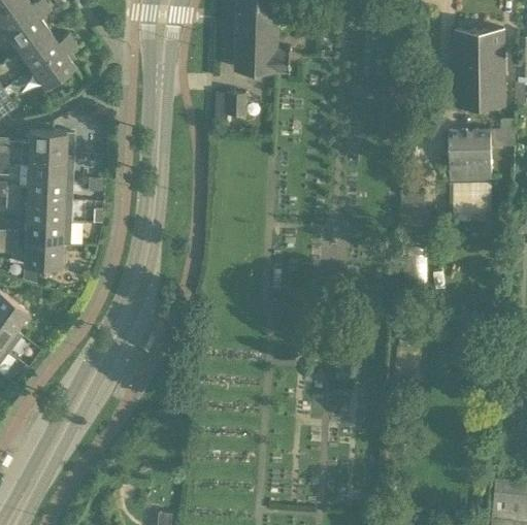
[(35,0),(30,4),(27,0),(9,0),(0,7),(0,25),(4,32),(44,2),(42,0),(35,0)]
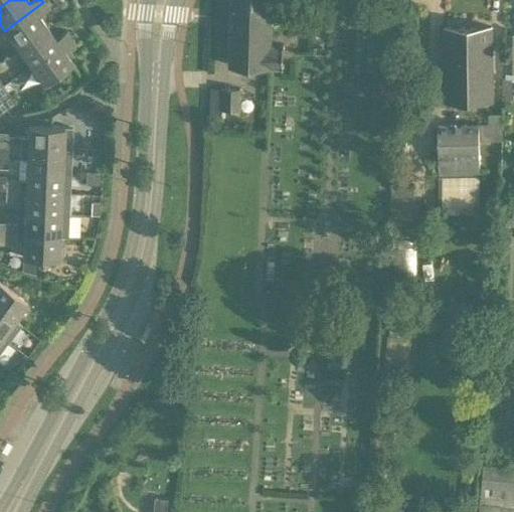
[(270,47),(272,18),(272,0),(232,0),(230,67),(270,68),(284,69),(285,48),(270,47)]
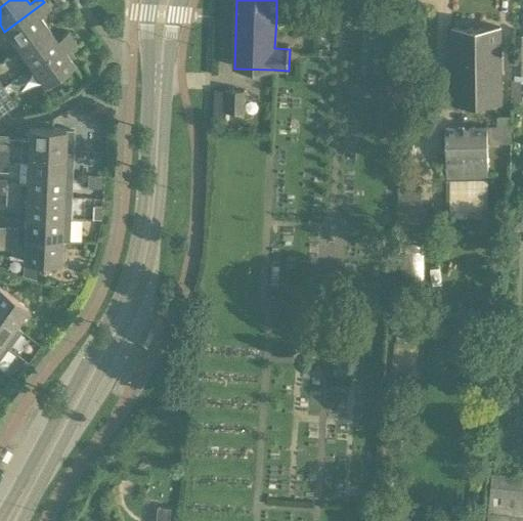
[(49,8),(44,2),(4,32),(17,49),(46,28),(38,16),(49,8)]
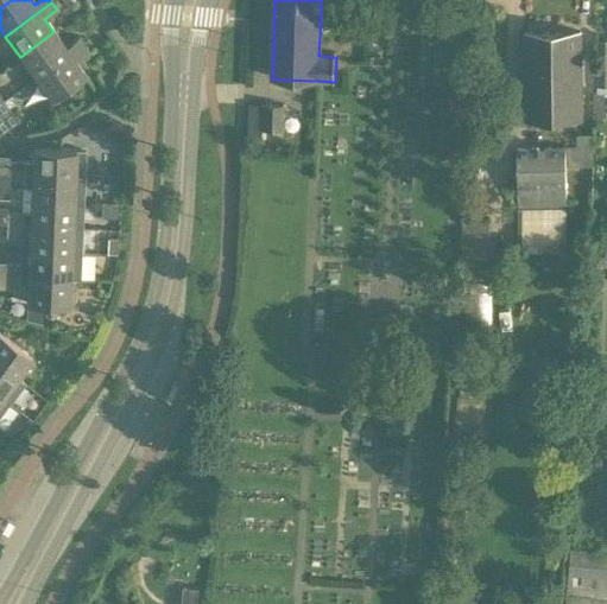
[(64,46),(54,32),(20,57),(35,78),(81,44),(76,38),(64,46)]
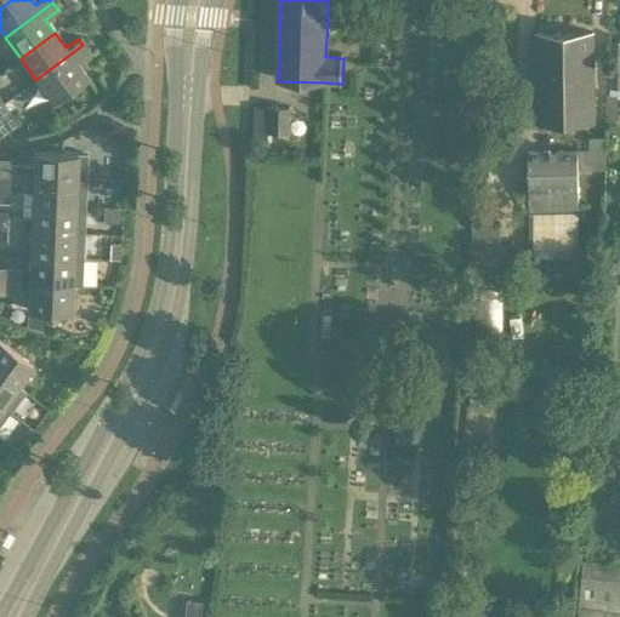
[(555,101),(555,125),(593,125),(593,35),(568,36),(569,72),(578,70),(578,76),(575,76),(575,85),(563,85),(563,101),(555,101)]
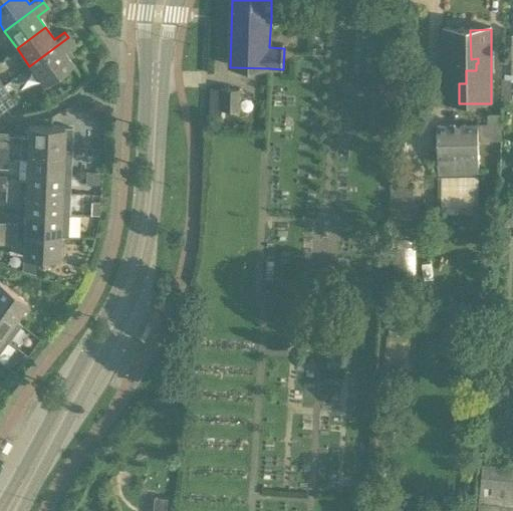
[(445,103),(459,103),(459,83),(466,83),(466,70),(476,70),(476,63),(478,63),(478,58),(471,59),(470,30),(444,30),(445,103)]
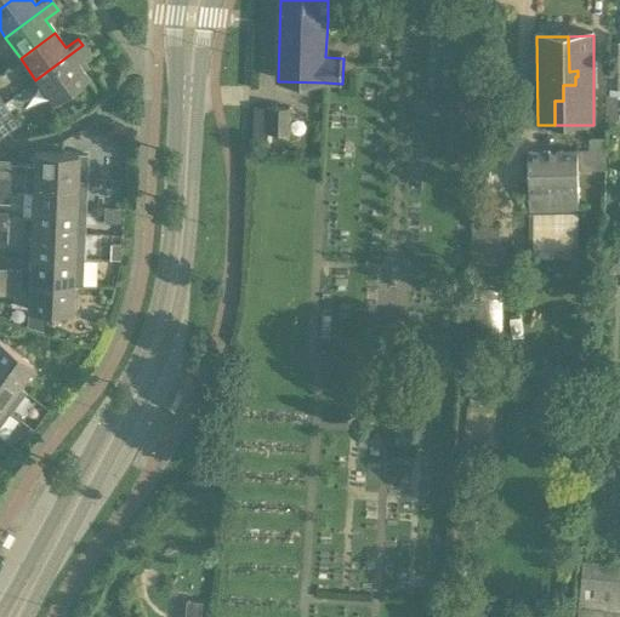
[(619,43),(610,44),(609,91),(619,91),(619,43)]
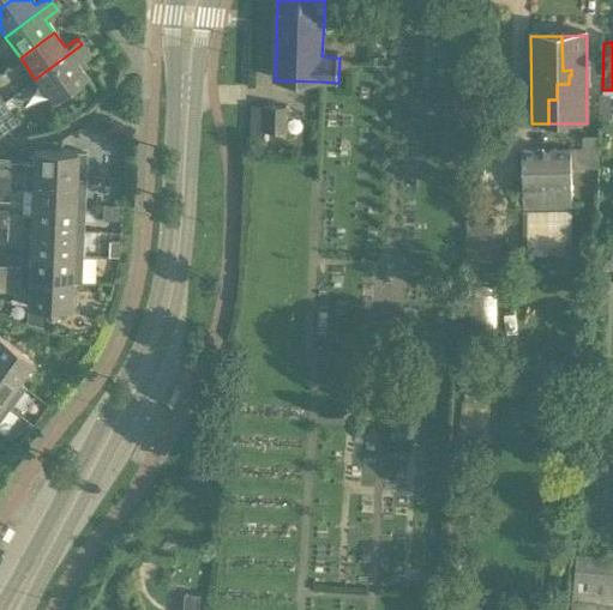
[(88,52),(82,44),(35,79),(50,101),(85,76),(74,61),(88,52)]
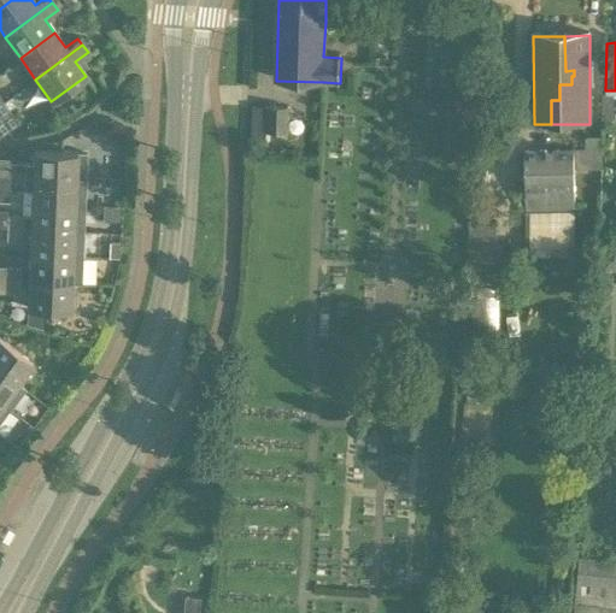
[(288,136),(289,110),(252,110),(251,146),(268,146),(268,135),(288,136)]
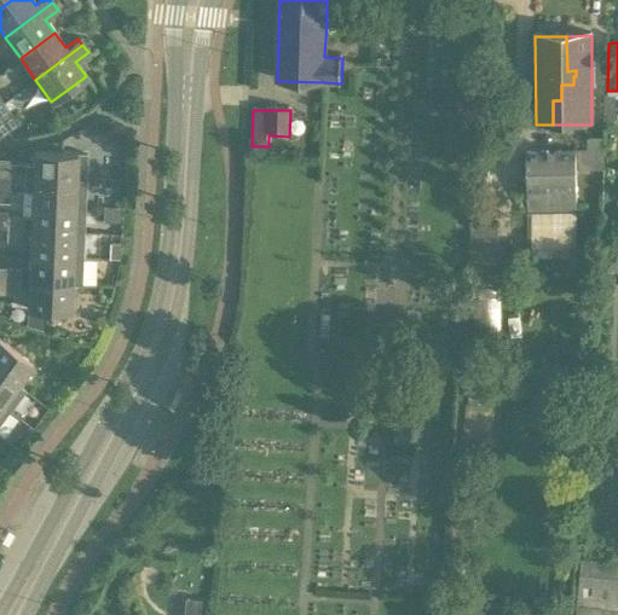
[(550,155),(552,207),(577,206),(576,172),(594,170),(593,151),(575,151),(575,149),(552,150),(550,155)]
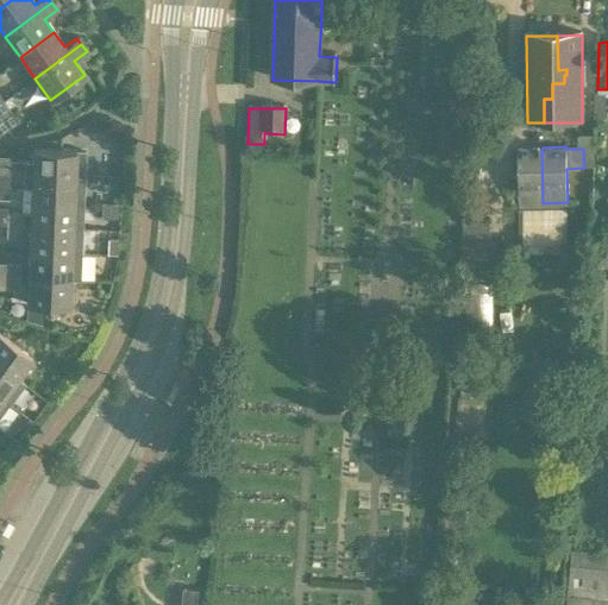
[(519,205),(543,203),(541,152),(543,147),(515,149),(519,205)]
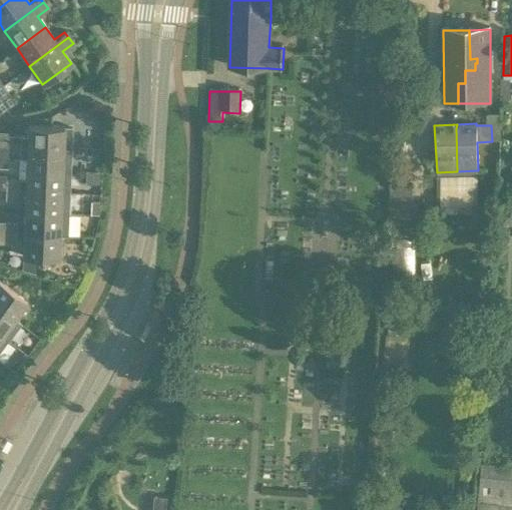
[(8,137),(7,148),(71,151),(72,128),(28,126),(28,138),(8,137)]
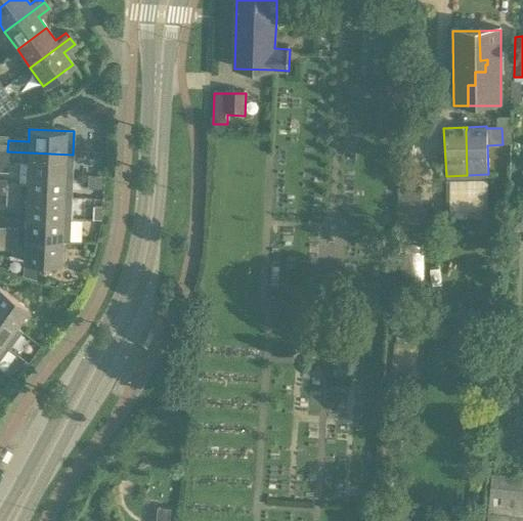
[(72,176),(73,155),(7,152),(7,162),(28,163),(27,174),(72,176)]
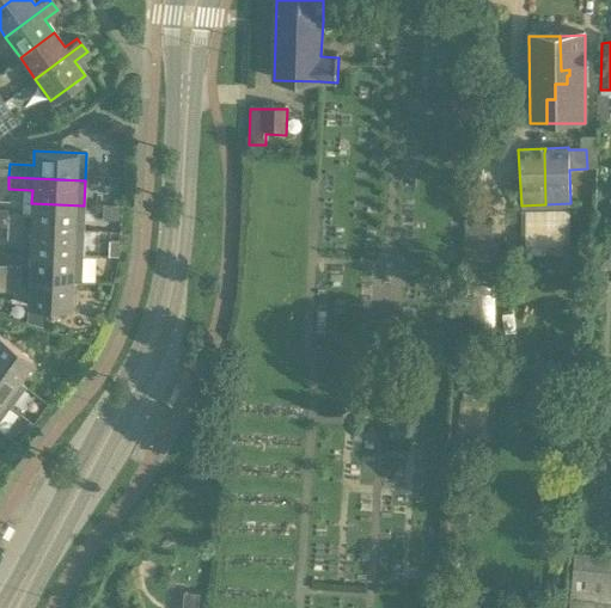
[(83,232),(84,206),(31,203),(31,217),(7,216),(6,228),(22,229),(30,229),(83,232)]
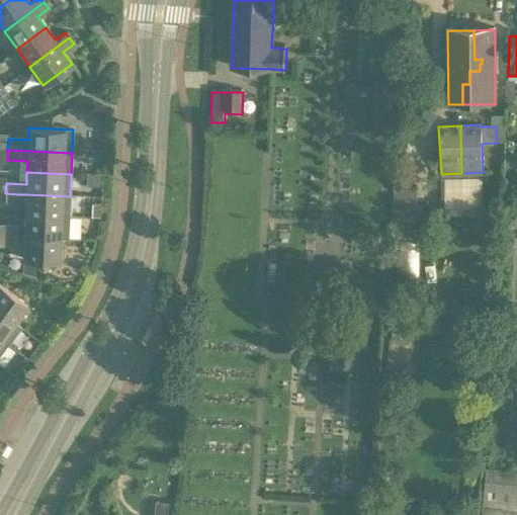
[(442,217),(459,217),(461,179),(441,180),(442,217)]
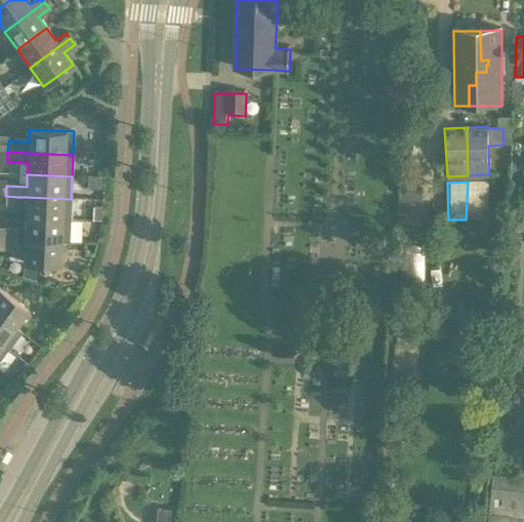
[(468,182),(466,219),(482,219),(488,182),(468,182)]
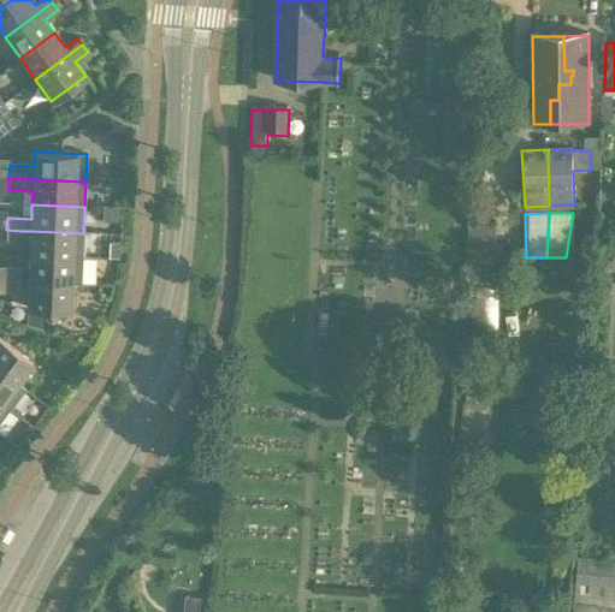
[(468,265),(497,263),(496,227),(469,226),(468,265)]
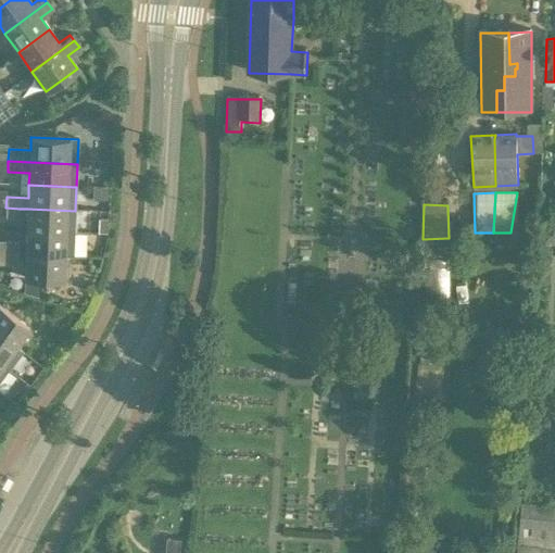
[(20,209),(5,208),(5,220),(20,220),(20,209)]
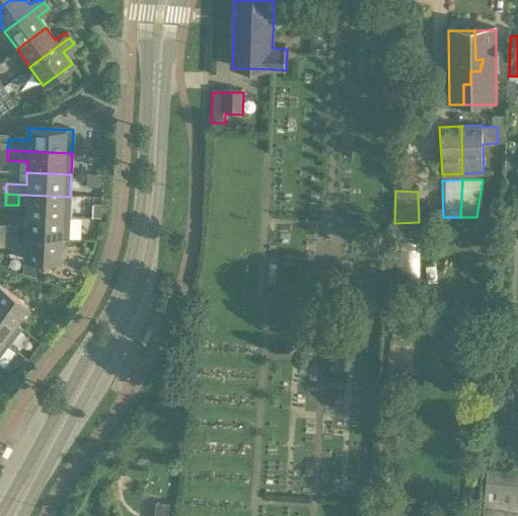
[(70,197),(25,195),(24,216),(69,218),(70,197)]
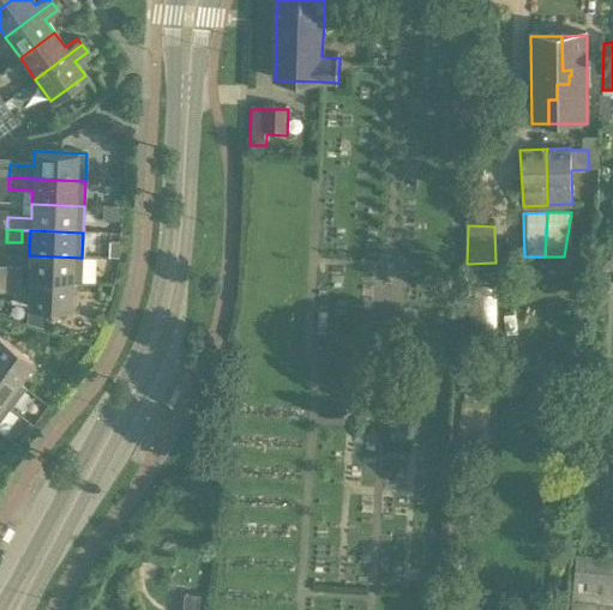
[(119,260),(119,245),(109,245),(109,260),(119,260)]
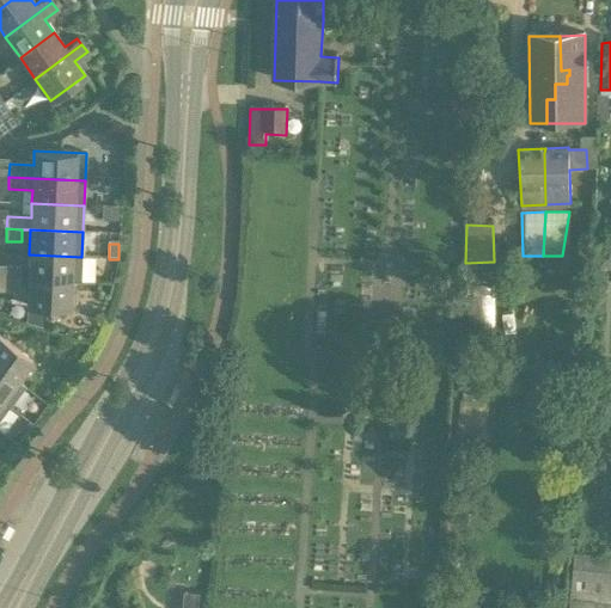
[(81,257),(29,255),(28,281),(77,282),(77,283),(80,283),(81,257)]
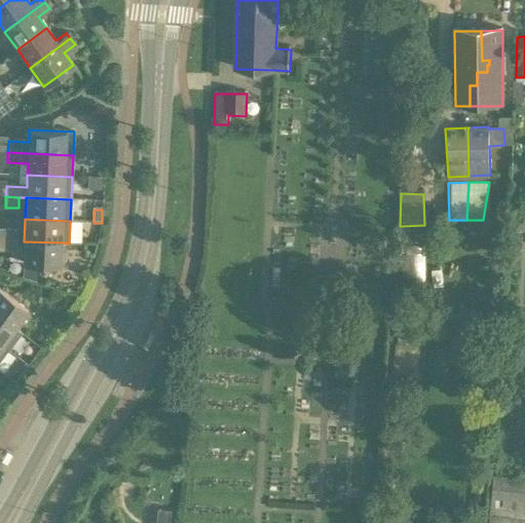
[(17,231),(4,230),(3,240),(16,241),(17,231)]
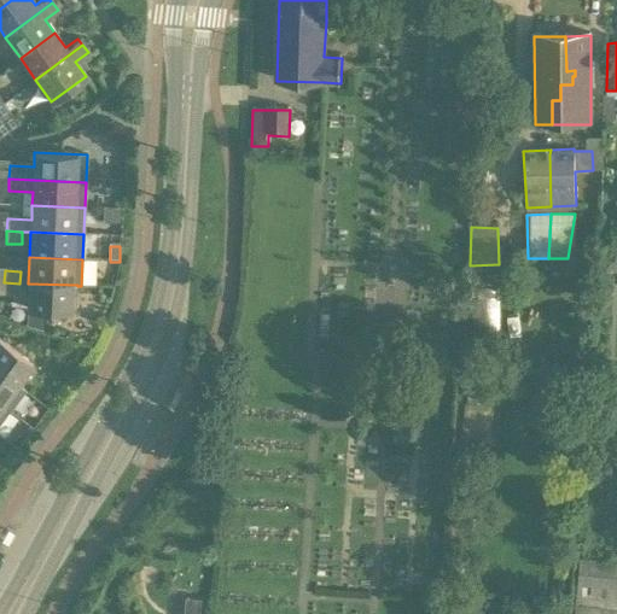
[(19,284),(4,282),(4,296),(19,296),(19,284)]
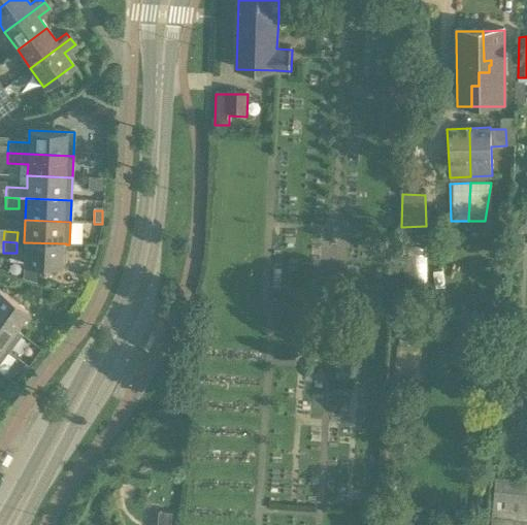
[(66,243),(24,242),(23,264),(65,266),(66,244),(66,243)]
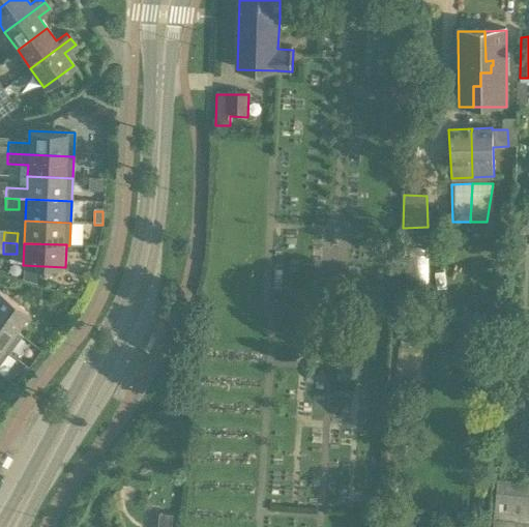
[(37,271),(23,270),(23,282),(37,285),(37,271)]
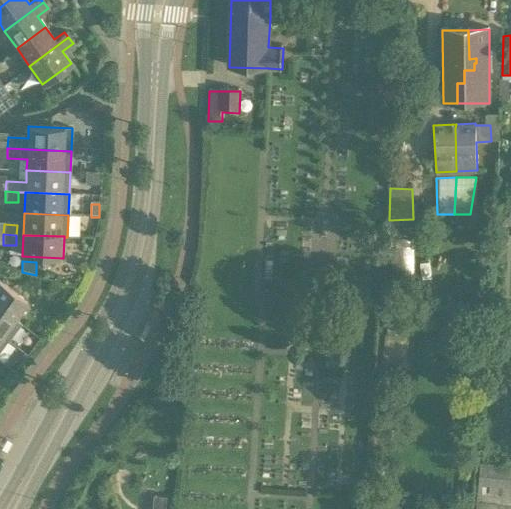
[(0,309),(14,319),(27,301),(0,281),(0,309)]
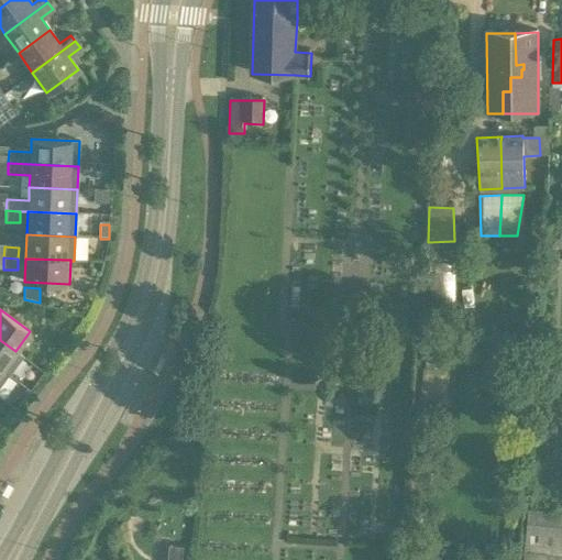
[(554,342),(554,330),(543,330),(542,341),(554,342)]
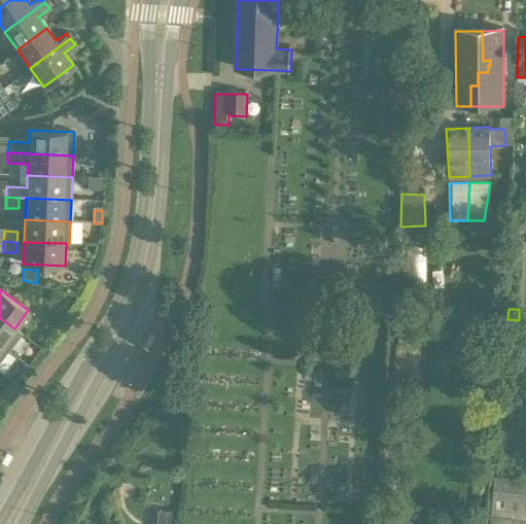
[(14,328),(0,318),(0,345),(8,351),(22,334),(14,328)]
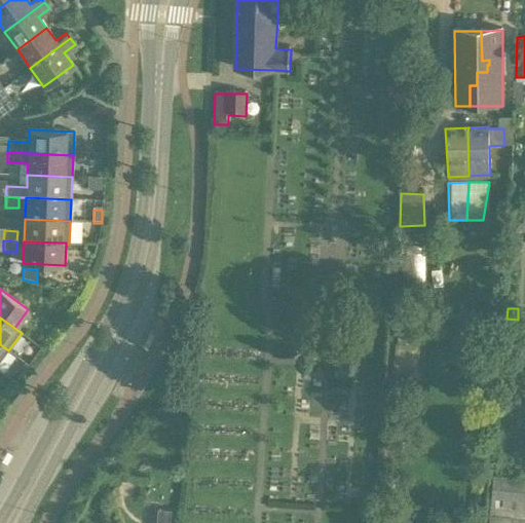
[(524,481),(494,478),(488,522),(524,522),(524,481)]
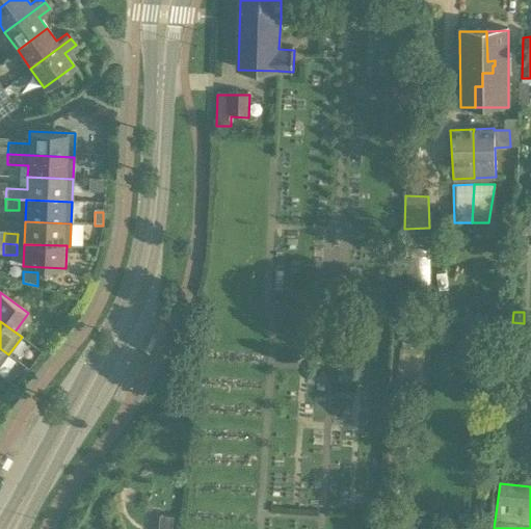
[(160,516),(158,528),(173,528),(175,518),(160,516)]
